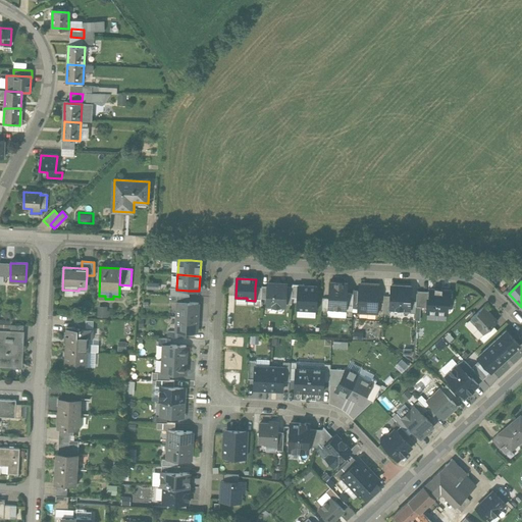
[(347,294),(348,283),(329,282),(328,300),(327,309),(346,310),(347,294)]
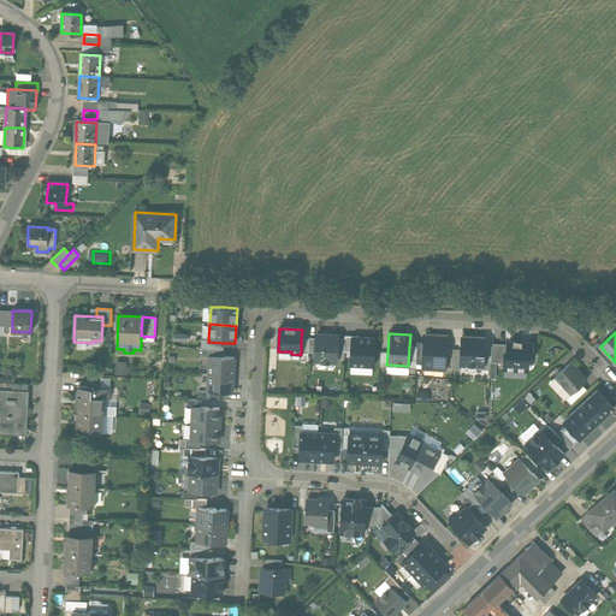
[(337,338),(337,336),(317,335),(317,338),(315,354),(315,361),(336,362),(337,359),(337,338)]
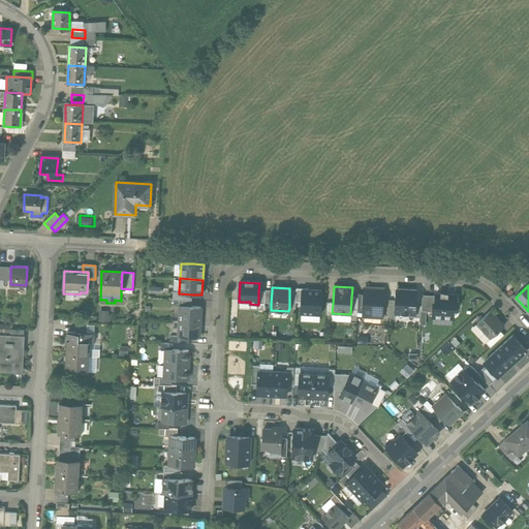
[(297,288),(296,291),(296,303),(302,303),(303,290),(308,290),(308,289),(297,288)]
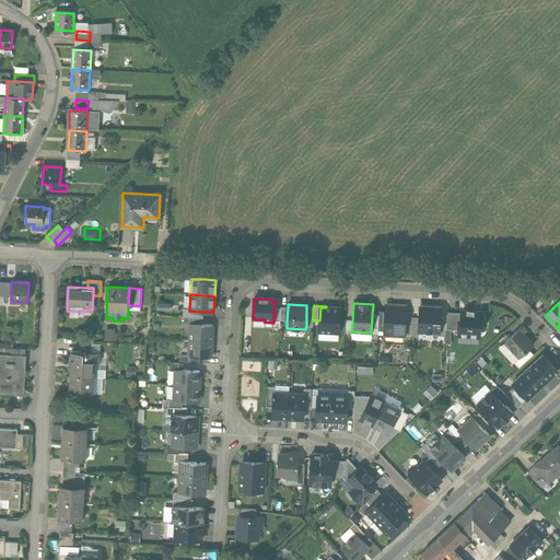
[(404,337),(406,306),(386,305),(385,312),(384,331),(384,336),(404,337)]
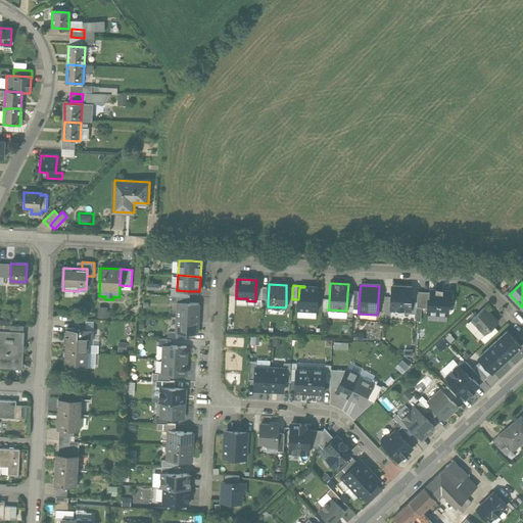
[(411,302),(412,287),(392,286),(390,310),(410,311),(411,302)]
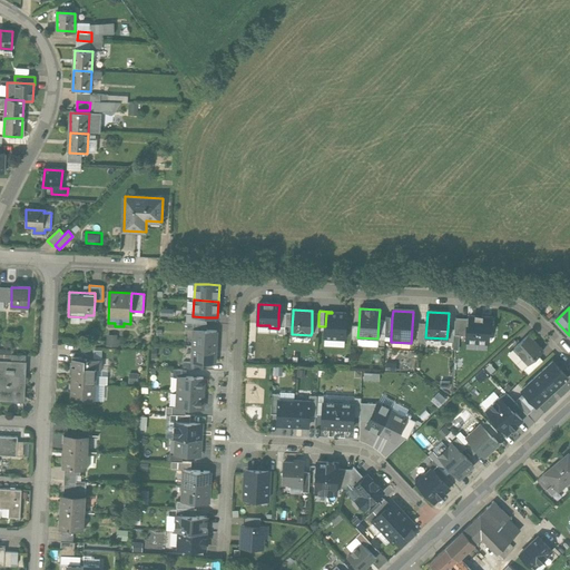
[(344,340),(346,314),(332,313),(326,313),(325,326),(324,338),(344,340)]
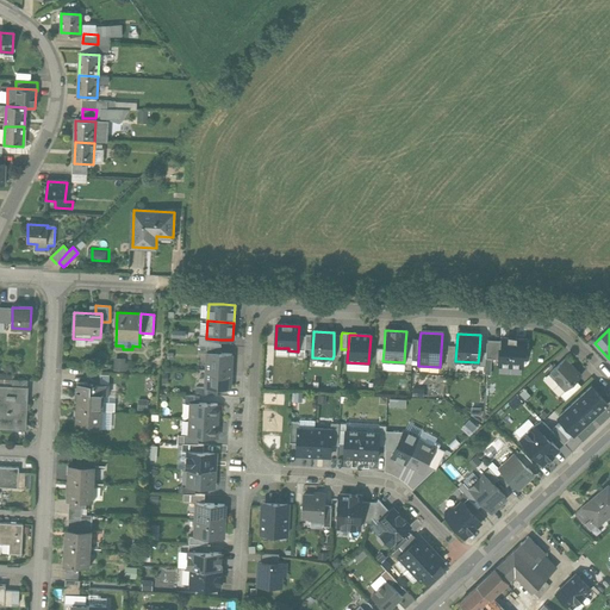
[(199,346),(221,347),(221,340),(206,338),(206,337),(199,336),(199,346)]
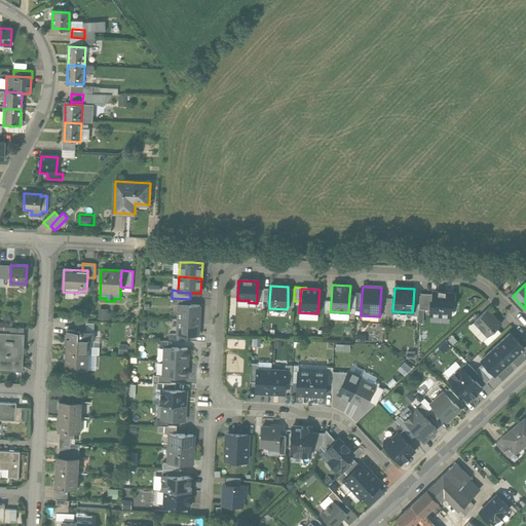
[(452,307),(453,293),(446,293),(446,292),(438,291),(438,292),(434,292),(434,294),(434,300),(431,300),(430,310),(430,315),(450,316),(450,306),(452,307)]
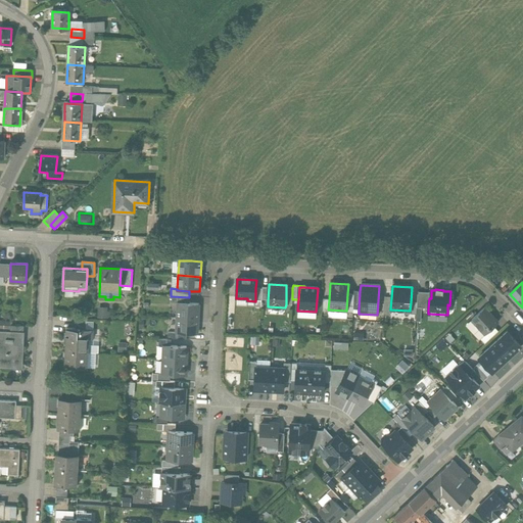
[(431,298),(431,292),(417,292),(417,302),(417,307),(428,308),(429,298),(431,298)]
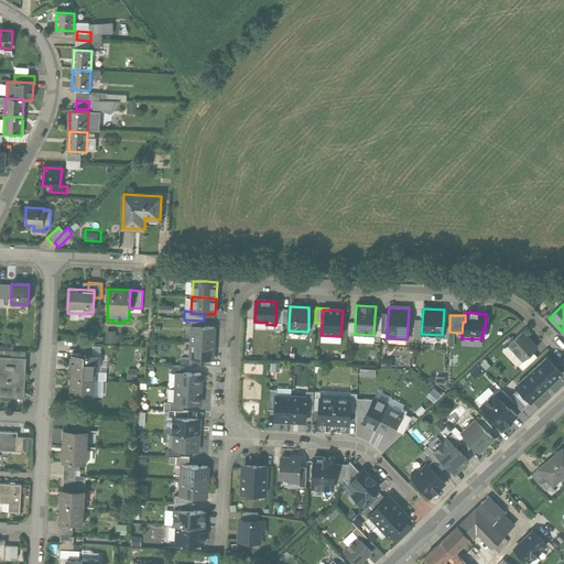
[(214,344),(214,327),(192,326),(191,343),(214,344)]
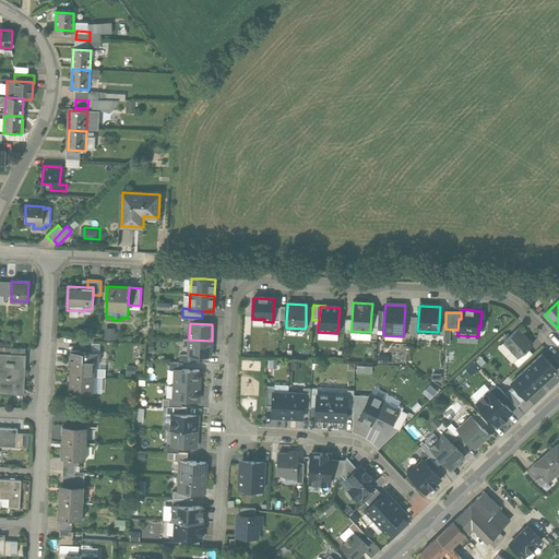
[(503,342),(519,357),(527,348),(532,344),(518,329),(503,342)]
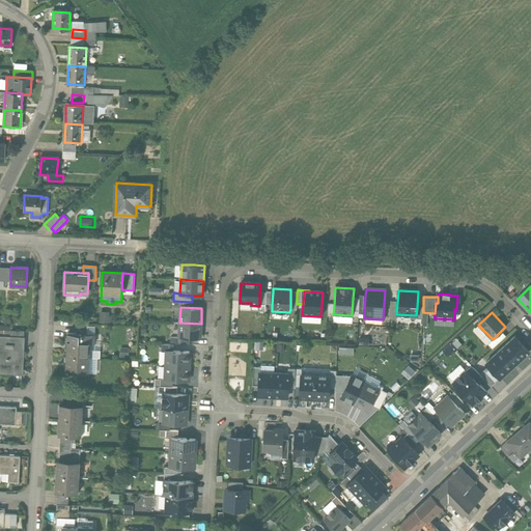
[(200,339),(201,324),(179,323),(178,338),(189,338),(200,339)]
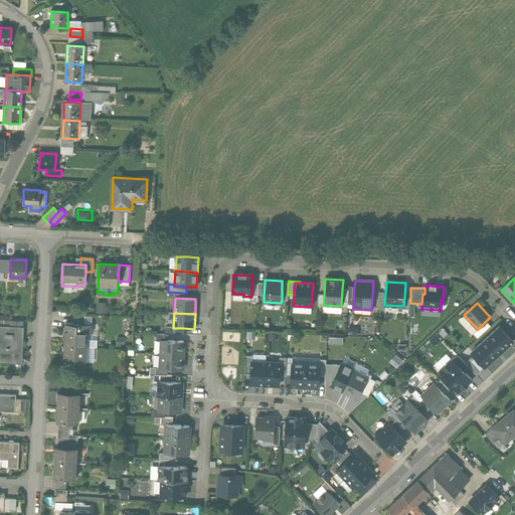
[(10,321),(10,326),(9,333),(23,334),(23,322),(10,321)]
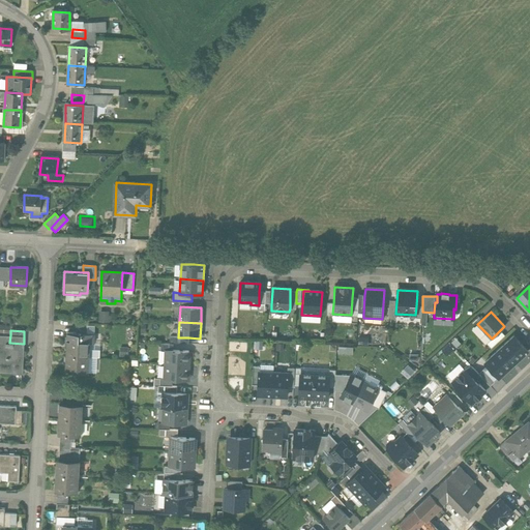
[(505,335),(500,330),(492,339),(487,344),(491,348),(505,335)]
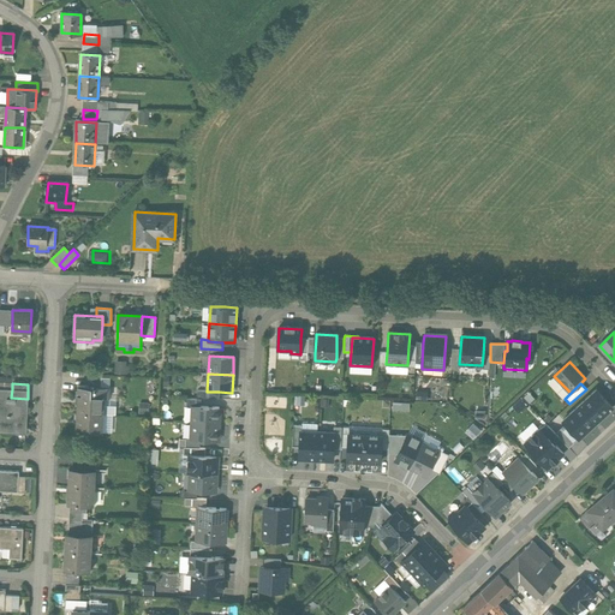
[(102,396),(103,387),(101,387),(88,386),(78,386),(77,413),(102,415),(103,396),(102,396)]
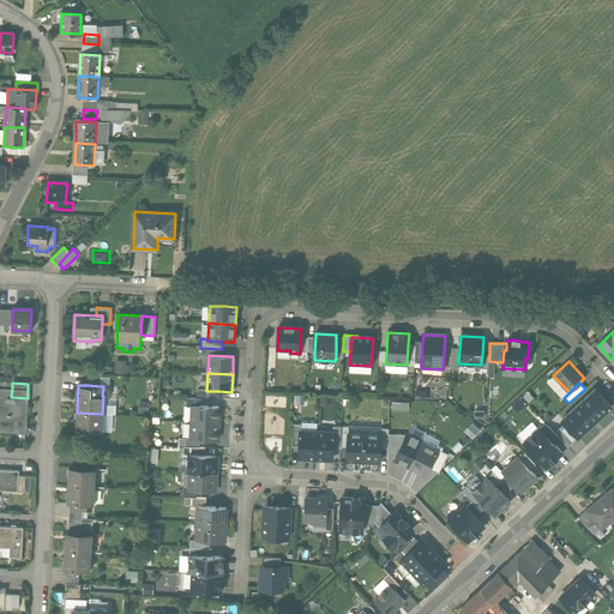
[(12,389),(0,387),(0,414),(1,415),(0,426),(0,431),(20,432),(20,428),(25,429),(28,398),(11,397),(12,389)]
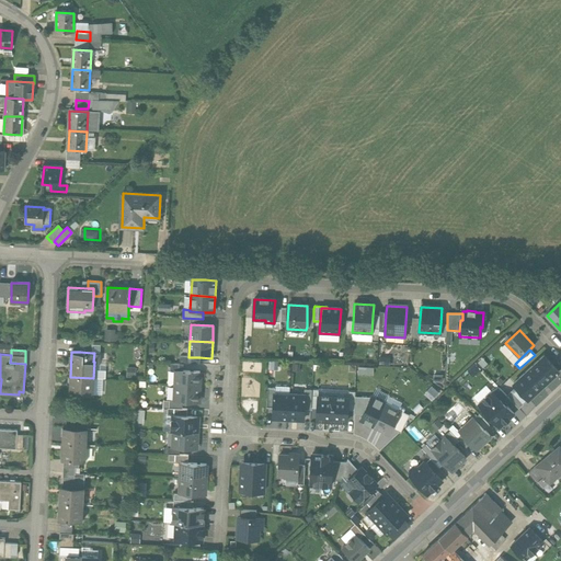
[(559,371),(544,355),(513,384),(516,387),(528,400),(559,371)]
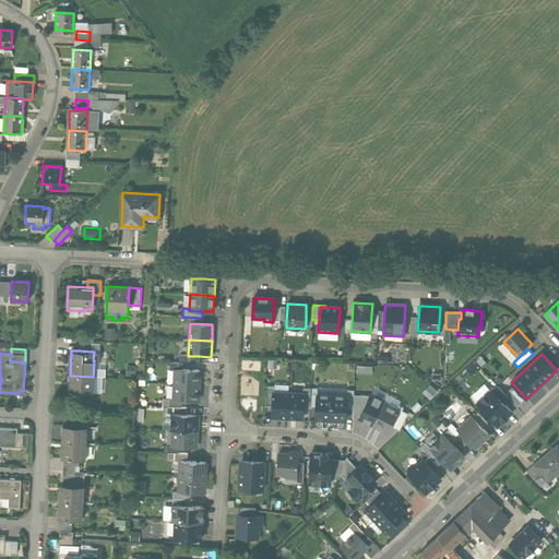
[(199,385),(199,371),(193,371),(182,369),(176,369),(175,384),(199,385)]
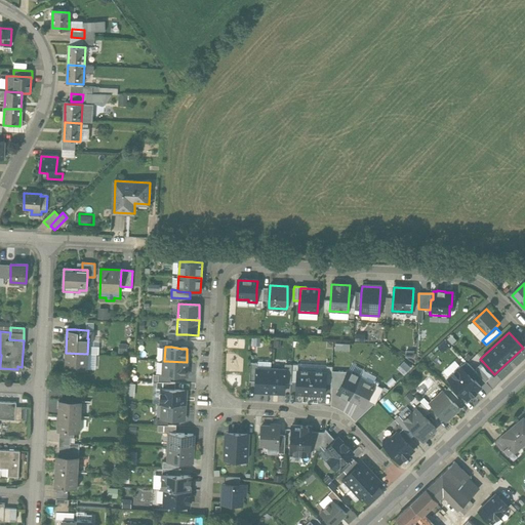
[(87,368),(87,354),(66,353),(65,367),(87,368)]
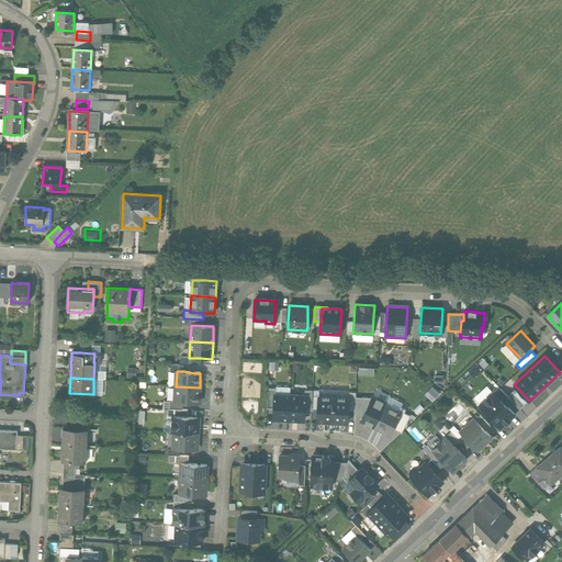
[(199,403),(200,388),(176,386),(175,402),(182,402),(199,403)]
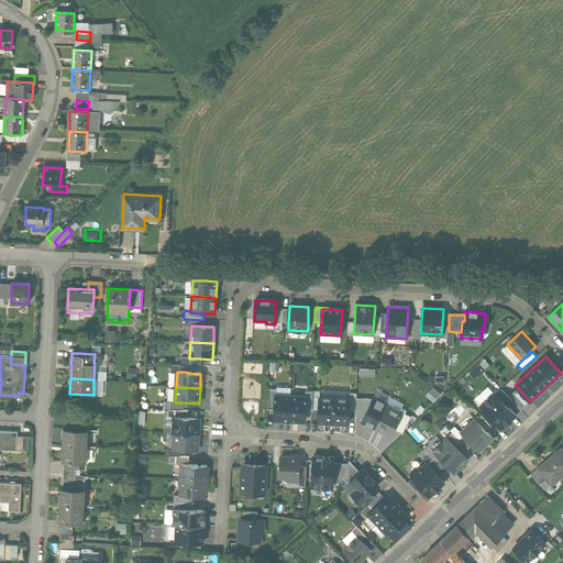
[(499,388),(494,393),(507,406),(512,401),(508,397),(499,388)]
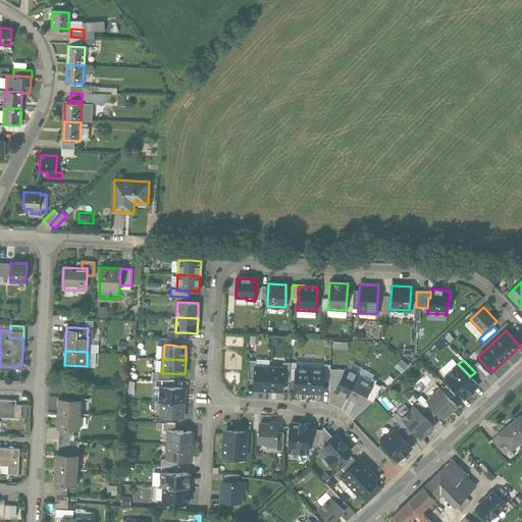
[(482,380),(491,372),(480,360),(471,368),(475,372),(482,380)]
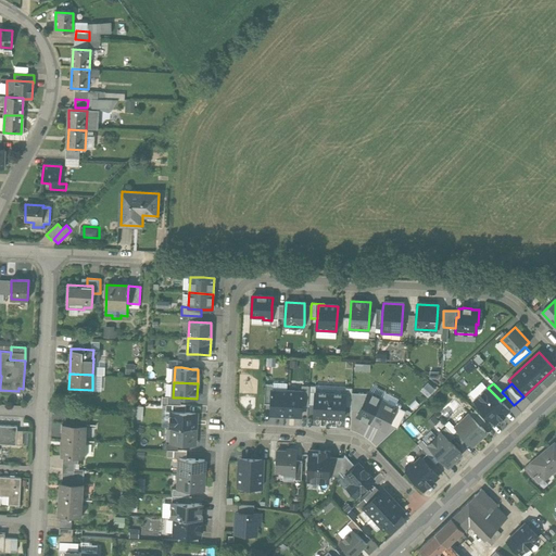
[(495,422),(509,409),(501,401),(488,388),(475,401),(495,422)]
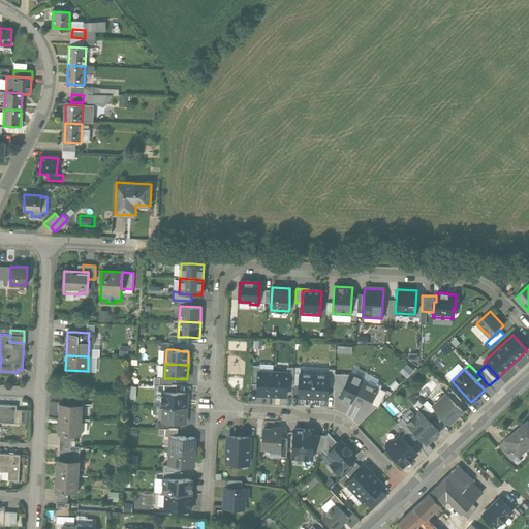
[(257,395),(272,395),(273,371),(259,371),(258,371),(257,384),(257,395)]
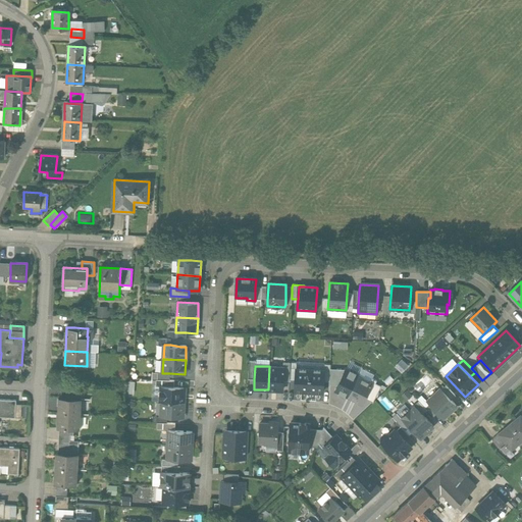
[(268,389),(282,390),(282,380),(283,367),(282,367),(269,366),(268,389)]
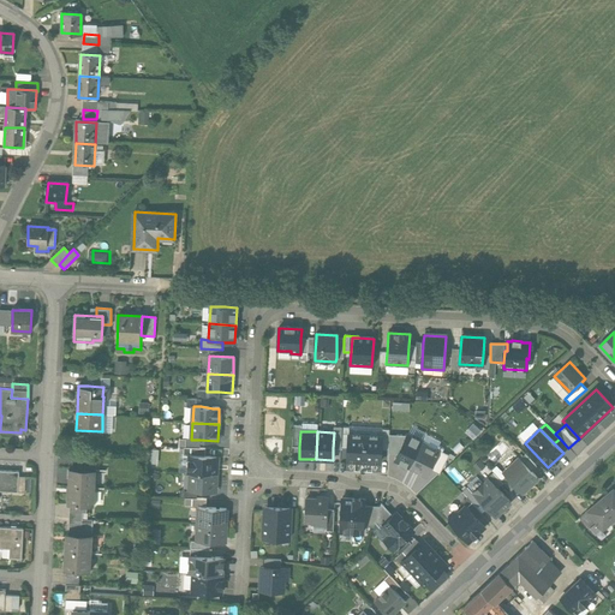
[(388,453),(399,453),(407,435),(389,434),(388,451),(388,453)]
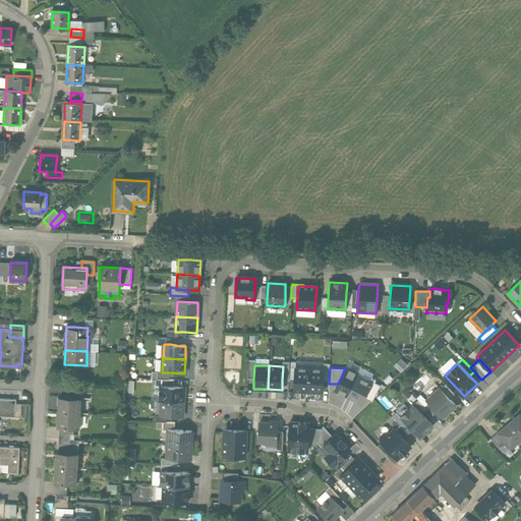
[(335,390),(348,396),(357,375),(358,373),(346,367),(345,368),(338,384),(335,390)]
